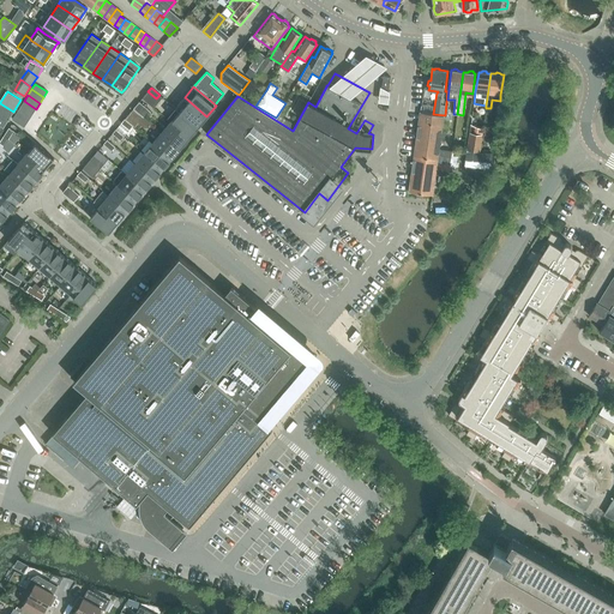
[(206,116),(185,97),(175,109),(179,112),(197,126),(197,125),(198,126),(206,116)]
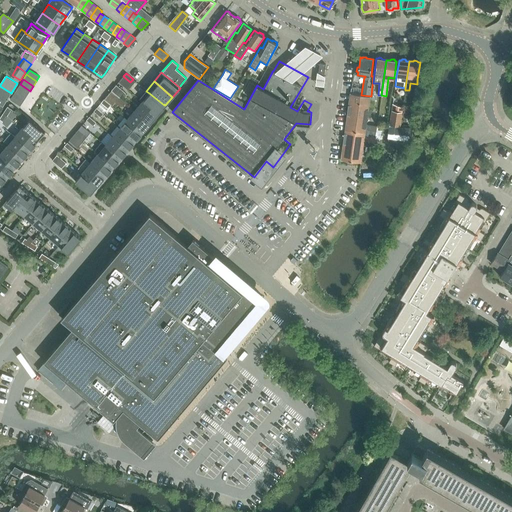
[(30,91),(20,84),(16,89),(27,96),(30,91)]
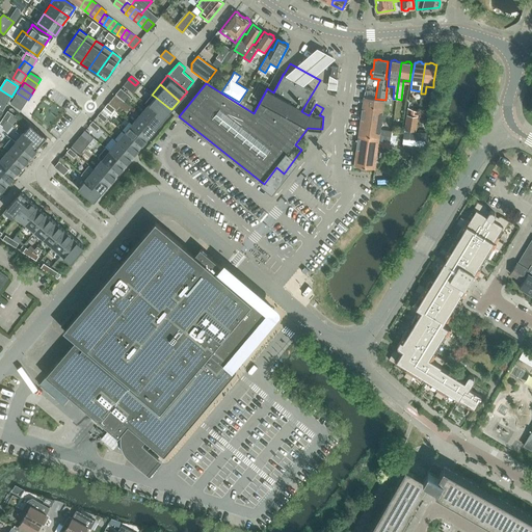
[(115,94),(126,102),(131,97),(121,88),(115,94)]
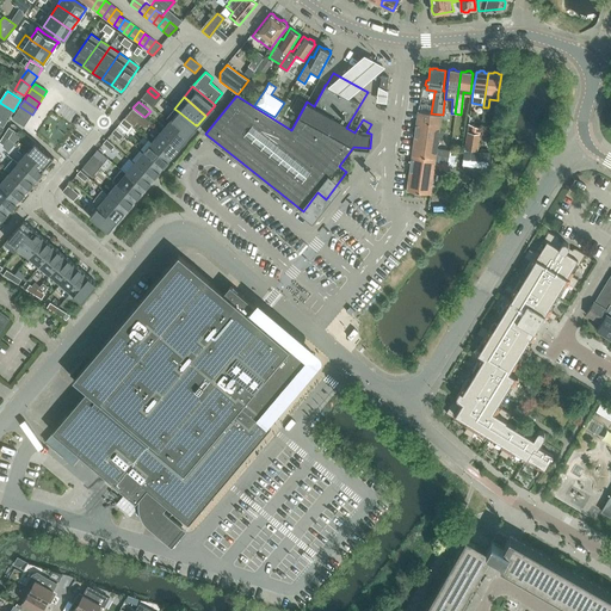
[(0,113),(8,119),(13,112),(13,111),(5,106),(0,103),(0,113)]
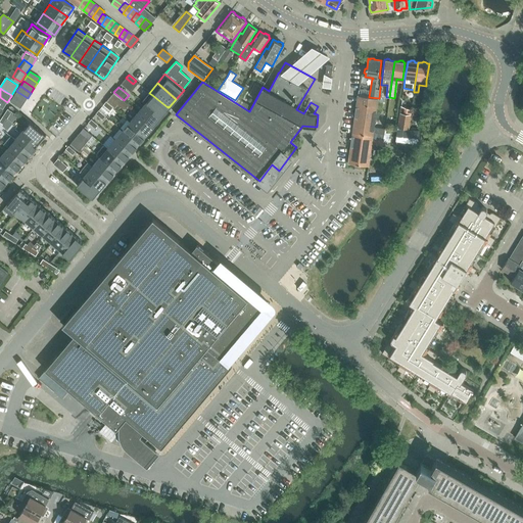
[(28,98),(16,91),(13,96),(24,103),(28,98)]
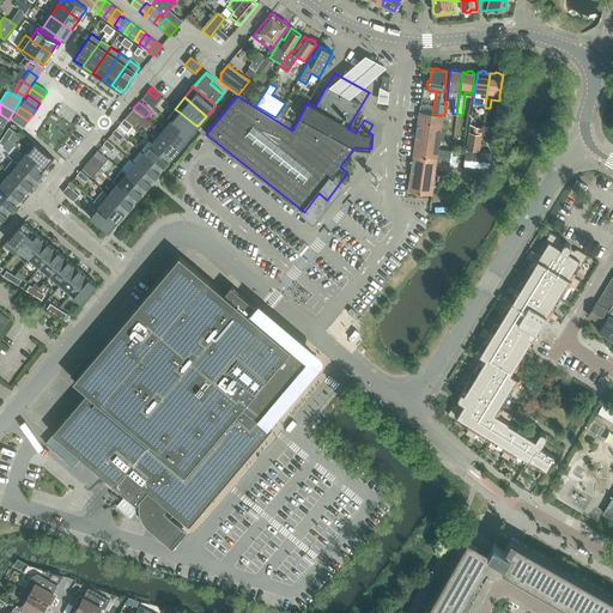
[(125,119),(133,126),(135,128),(145,117),(133,108),(125,119)]
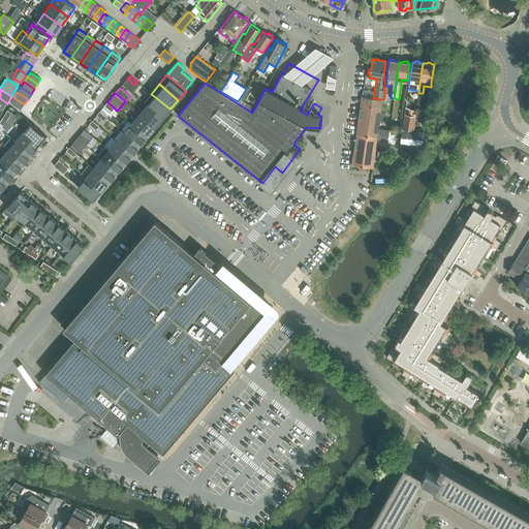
[(169,109),(154,96),(147,105),(162,119),(170,109),(169,107),(169,109)]
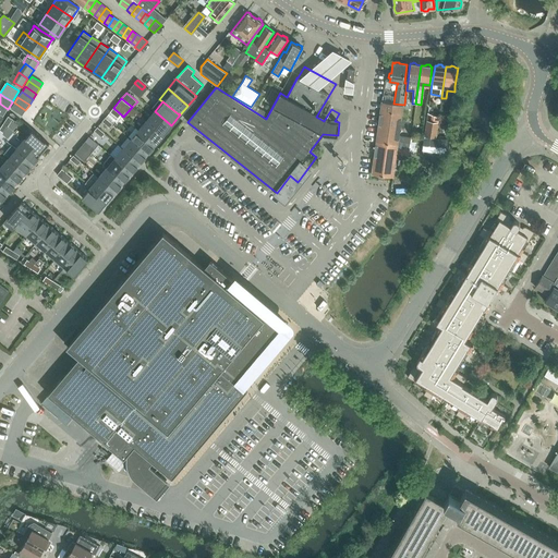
[(399,145),(404,105),(393,104),(383,101),(372,174),(393,178),(399,145)]
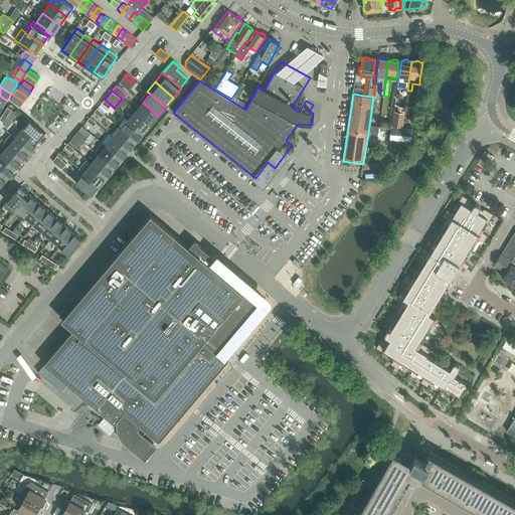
[(23,102),(13,95),(10,100),(20,107),(23,102)]
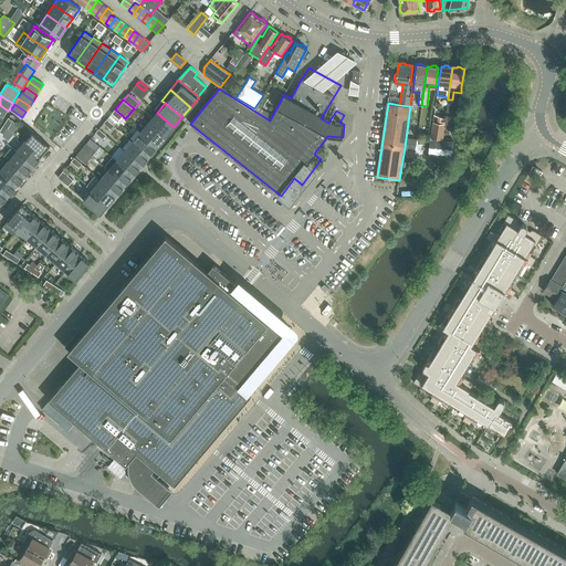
[(123,116),(115,109),(107,119),(114,126),(123,116)]
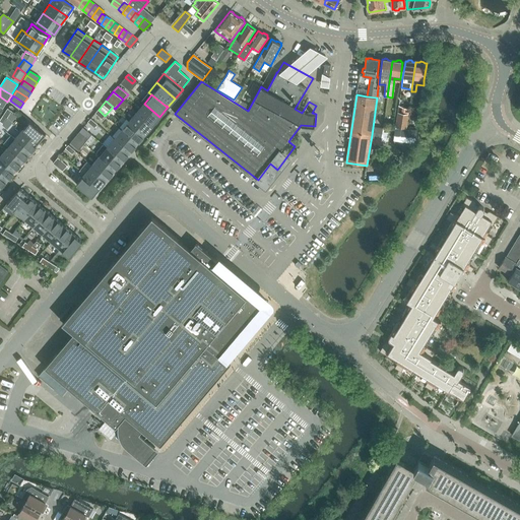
[(159,117),(144,104),(137,112),(152,125),(159,117)]
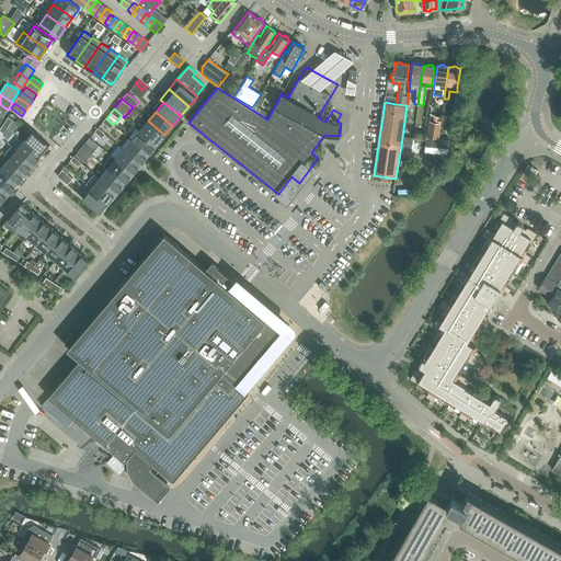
[(430,114),(428,122),(441,124),(442,118),(430,114)]
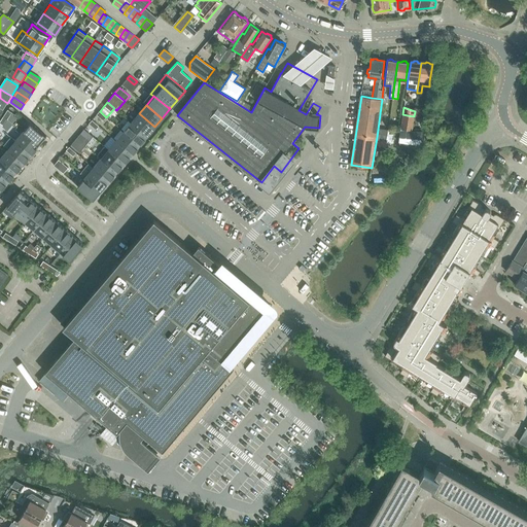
[(7,110),(3,116),(7,119),(11,112),(7,110)]
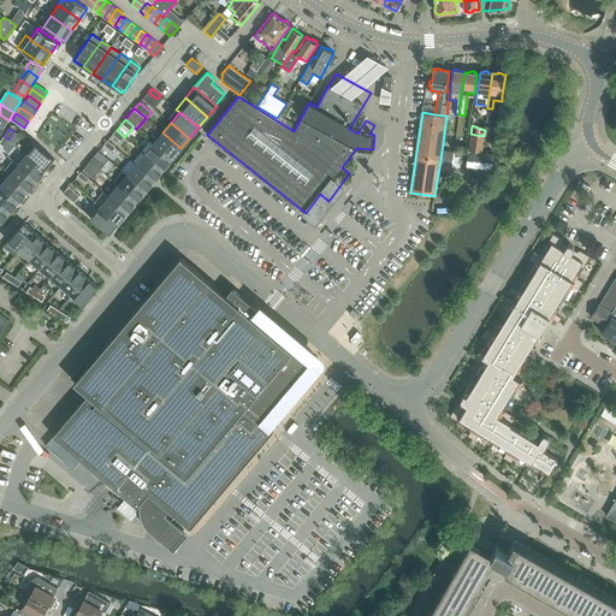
[(124,137),(117,130),(113,134),(120,141),(124,137)]
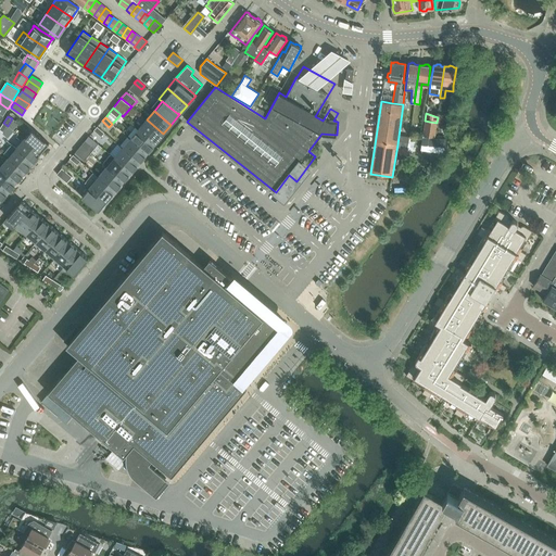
[(155,143),(163,134),(147,119),(138,129),(155,143)]
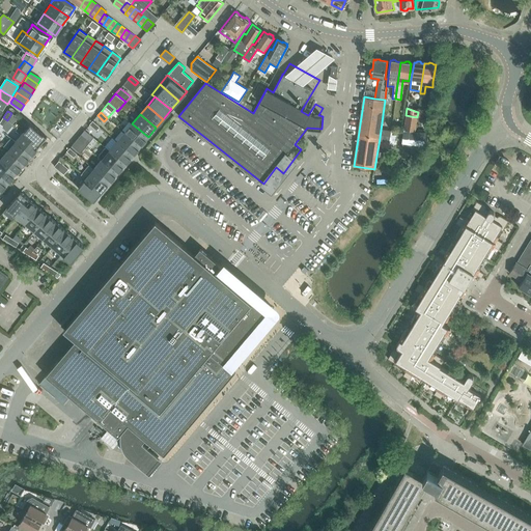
[(406,115),(404,129),(415,131),(417,117),(406,115)]
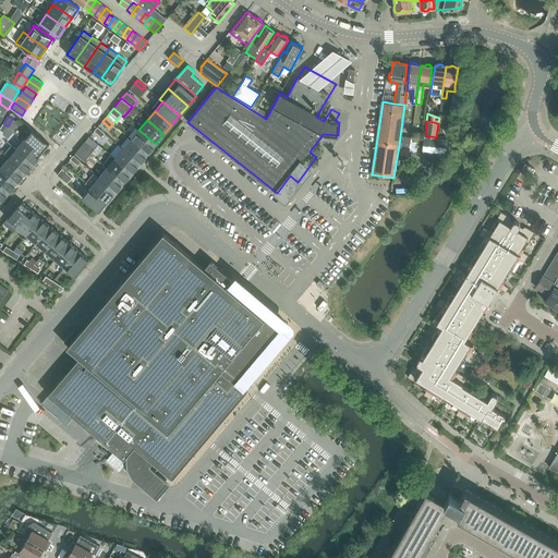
[(97,126),(94,131),(101,137),(105,133),(97,126)]
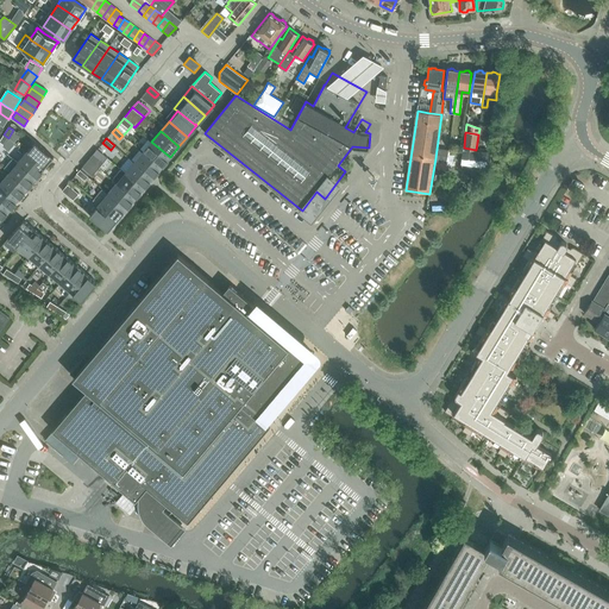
[(54,157),(36,142),(26,152),(44,168),(54,157)]
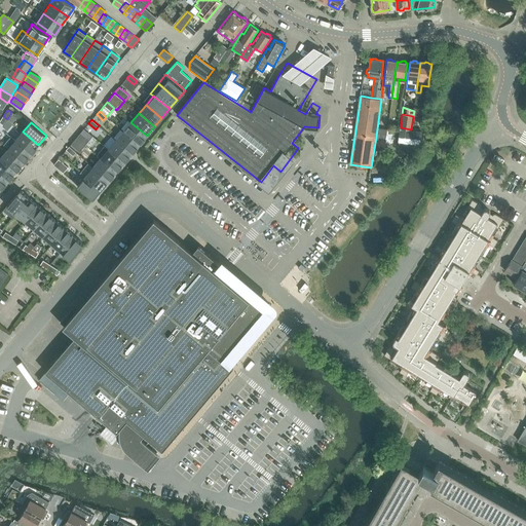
[(147,136),(130,122),(123,132),(139,145),(147,136)]
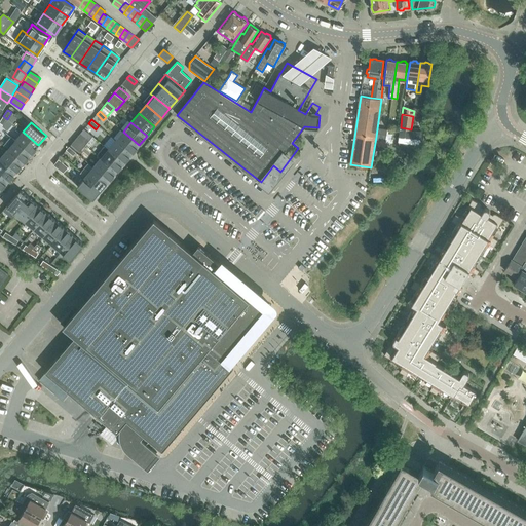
[(399,134),(398,142),(400,142),(400,144),(400,145),(401,146),(401,147),(402,148),(403,149),(404,150),(405,151),(406,152),(408,152),(410,152),(411,152),(412,152),(413,151),(414,150),(415,149),(416,148),(417,148),(417,147),(417,145),(418,144),(420,144),(422,130),(410,130),(411,129),(401,127),(400,132),(399,134)]
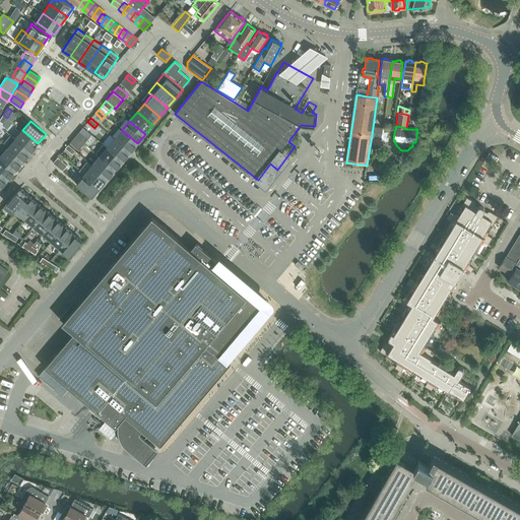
[(81,129),(75,136),(84,143),(89,137),(81,129)]
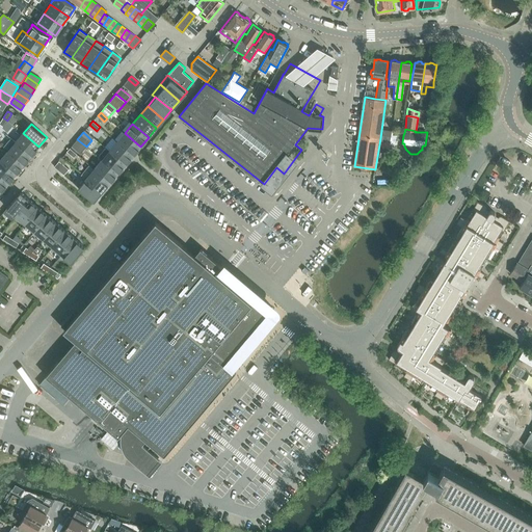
[(38,147),(23,133),(16,142),(31,156),(38,147)]
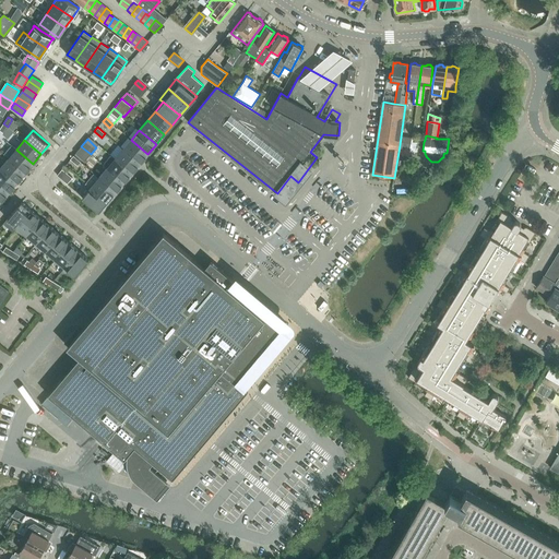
[(147,154),(131,140),(123,149),(140,163),(147,154)]
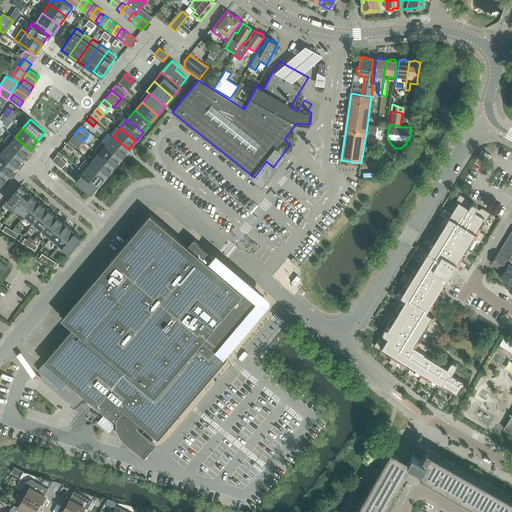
[(74,134),(69,140),(78,148),(83,141),(74,134)]
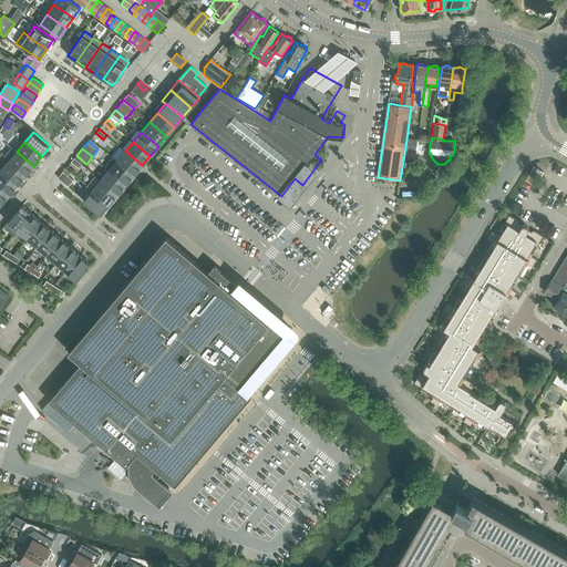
[(142,165),(125,151),(116,161),(134,175),(142,165)]
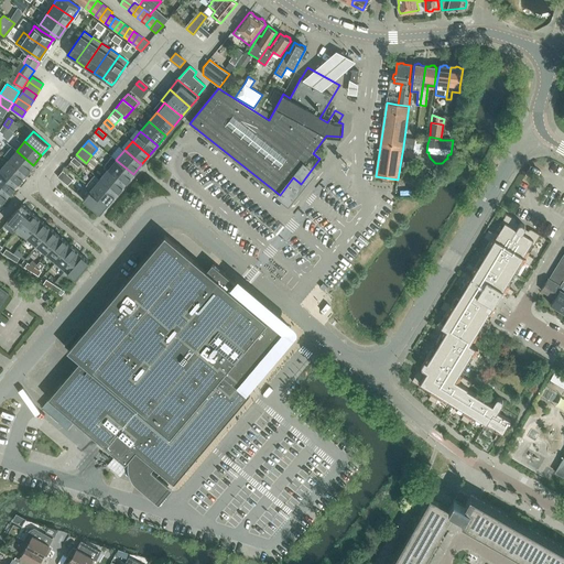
[(33,165),(17,151),(8,161),(24,174),(33,165)]
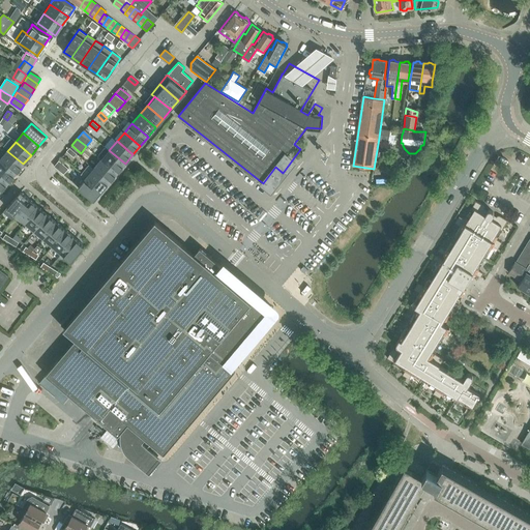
[(69,148),(66,151),(74,157),(77,153),(69,148)]
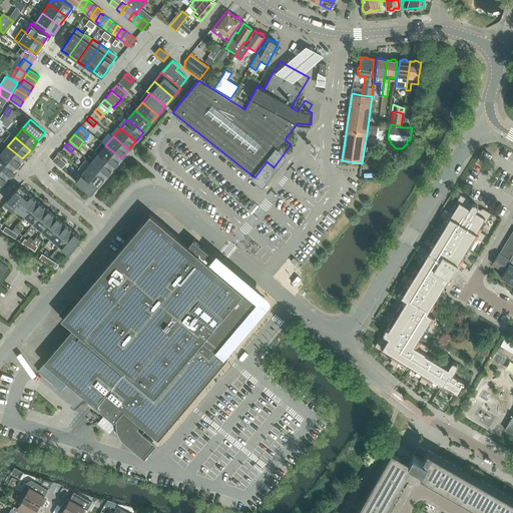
[(121,158),(105,145),(98,154),(113,167),(121,158)]
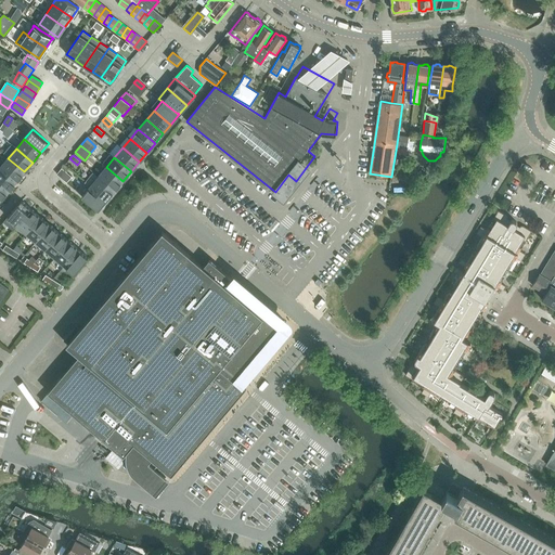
[(24,171),(8,158),(0,167),(16,181),(24,171)]
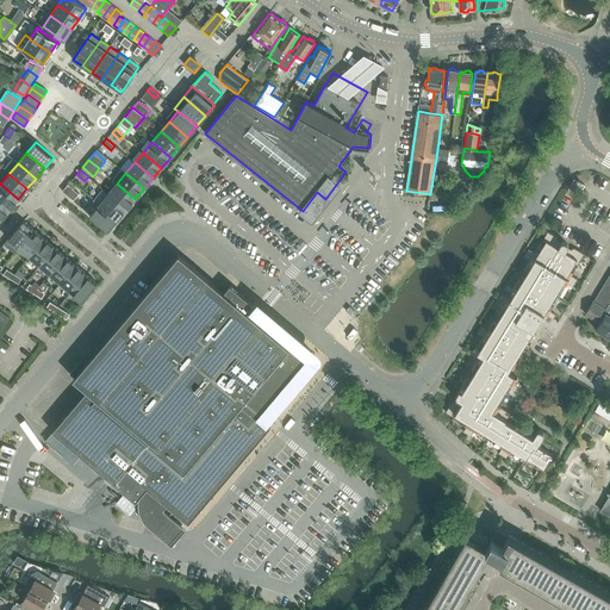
[(18,199),(0,184),(0,201),(10,210),(18,199)]
